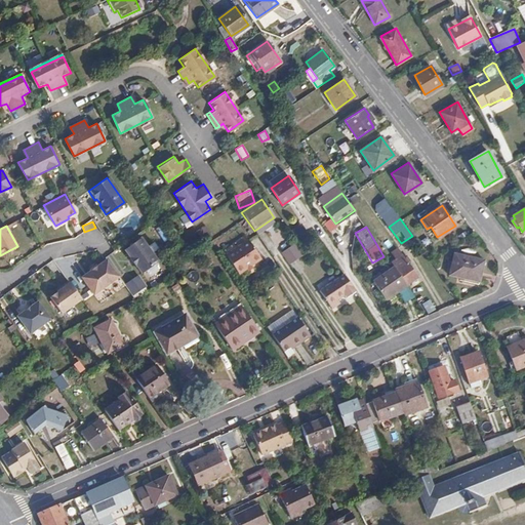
[(138,239),(122,250),(128,259),(130,257),(135,265),(133,266),(139,274),(156,261),(150,253),(146,248),(138,239)]
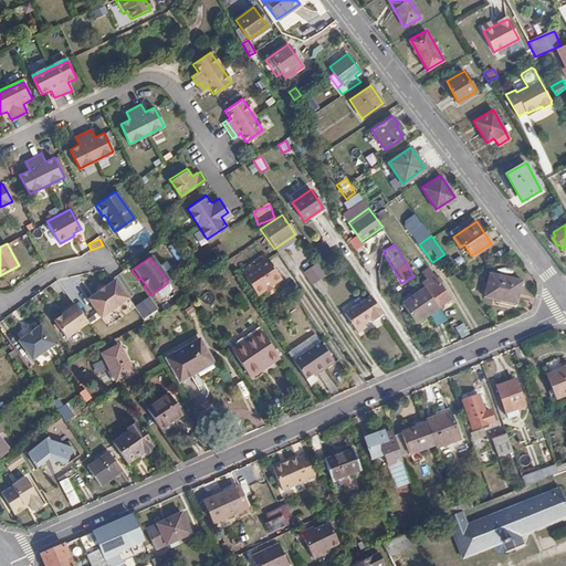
[(266,259),(257,265),(270,285),(280,279),(266,259)]
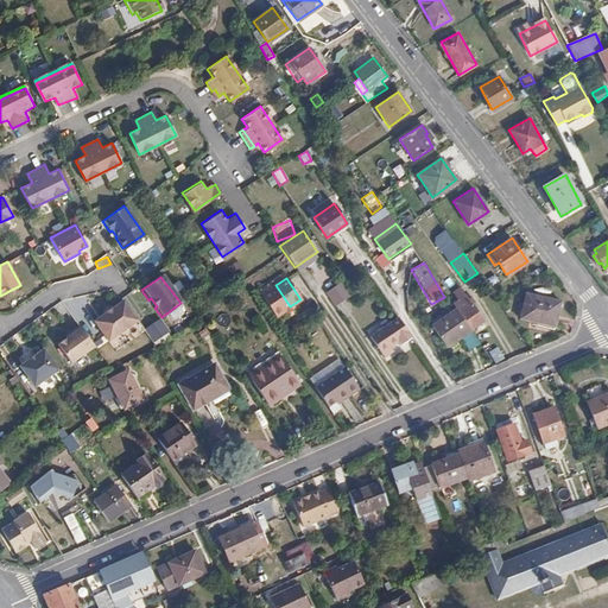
[(175,282),(169,287),(173,293),(179,289),(175,282)]
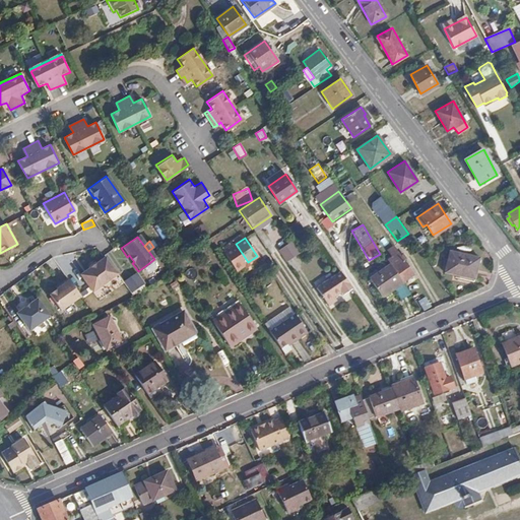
[(293,242),(279,251),(287,262),(300,253),(293,242)]
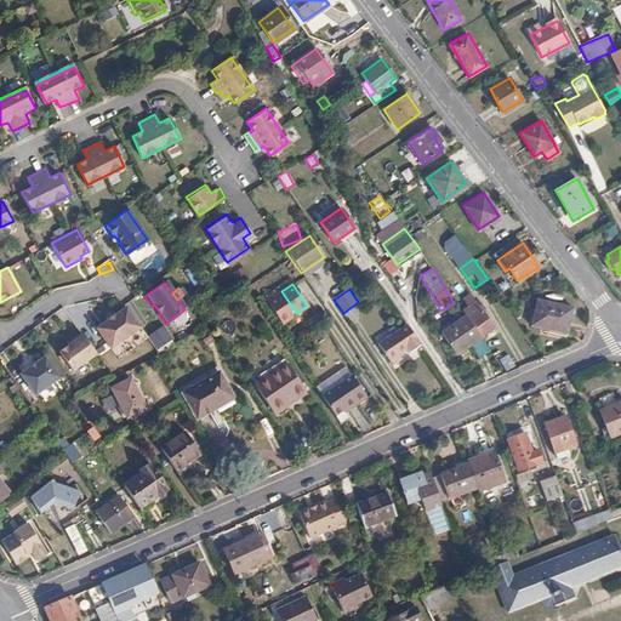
[(296,313),(281,291),(267,302),(281,324),(291,317),(296,313)]
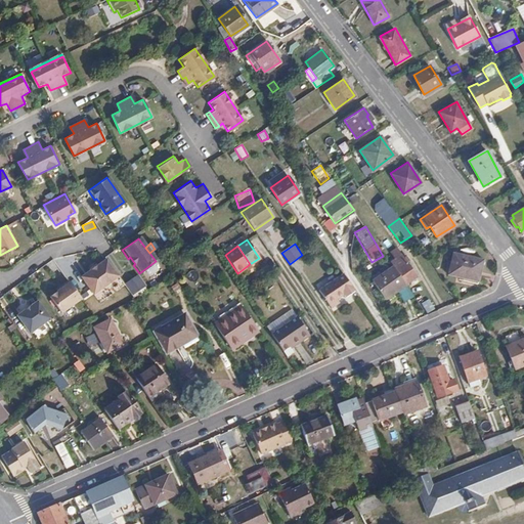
[(398,273),(405,285),(417,276),(407,264),(411,260),(408,255),(403,258),(397,249),(391,253),(395,259),(390,262),(393,267),(398,273)]
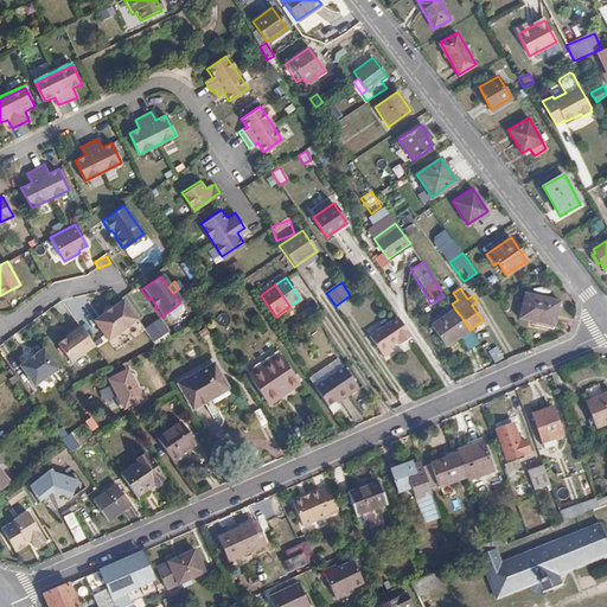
[(554,324),(558,300),(525,292),(519,317),(554,324)]
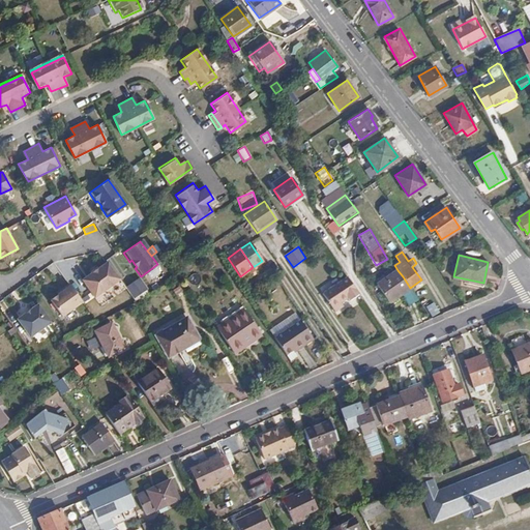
[(90,273),(81,281),(93,298),(118,280),(106,262),(96,269),(90,273)]
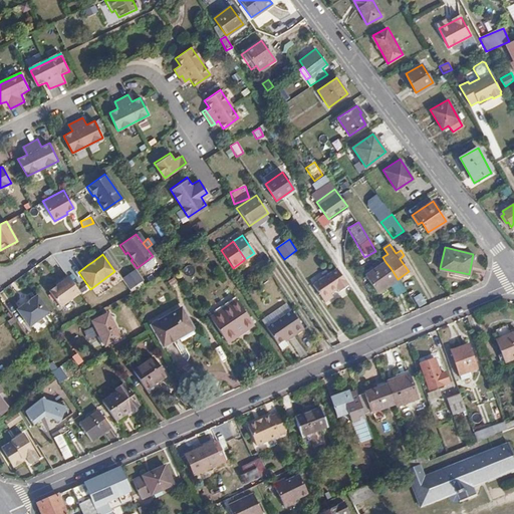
[(377,293),(398,279),(391,268),(386,262),(365,276),(377,293)]
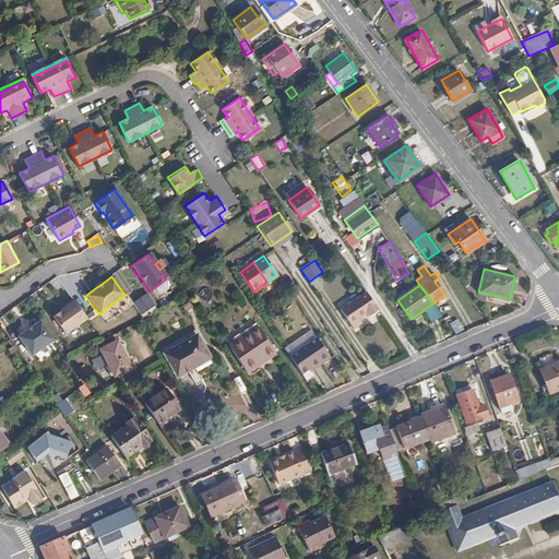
[(370,316),(379,311),(366,292),(340,310),(353,328),(361,322),(359,319),(368,313),(370,316)]
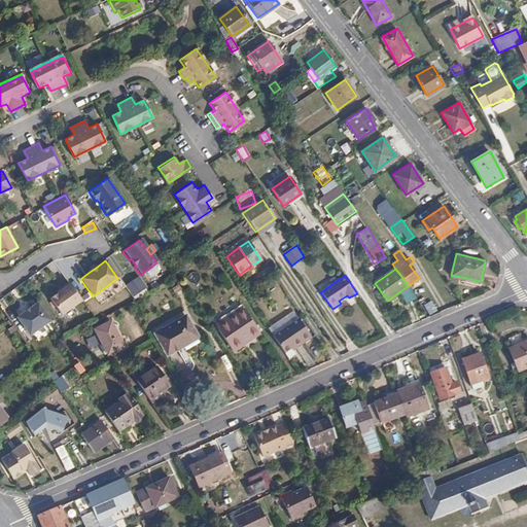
[(140,276),(127,285),(135,296),(148,287),(140,276)]
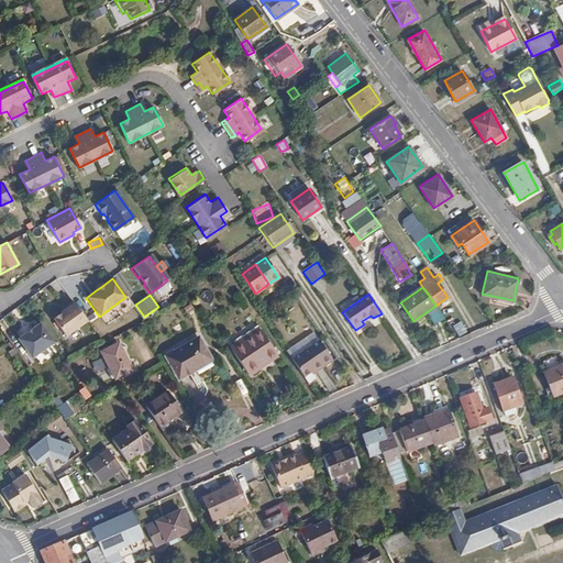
[(61,312),(52,318),(64,337),(86,321),(72,300),(63,307),(65,309),(61,312)]
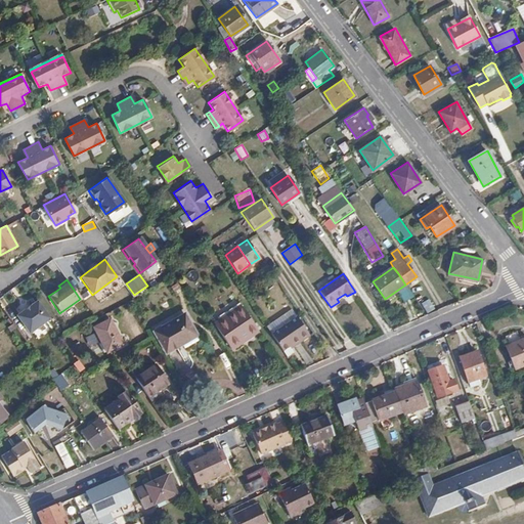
[(24,310),(15,316),(28,333),(48,318),(36,301),(29,306),(30,307),(25,311),(24,310)]
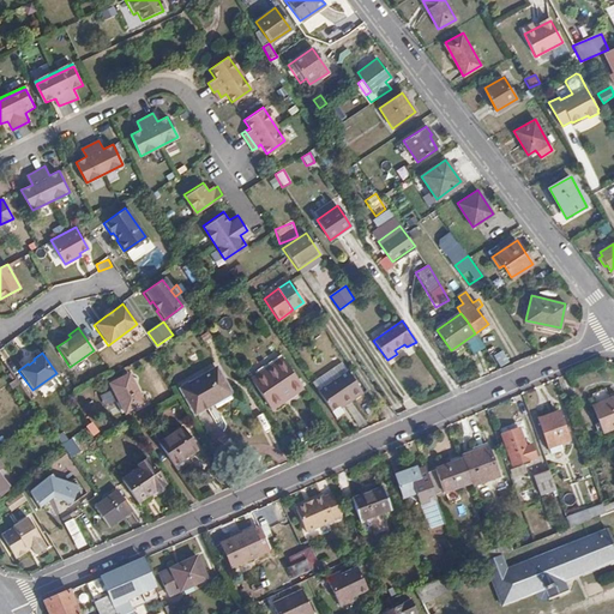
[(294,395),(304,390),(283,360),(253,381),(272,410),(286,401),(284,398),(292,393),(294,395)]
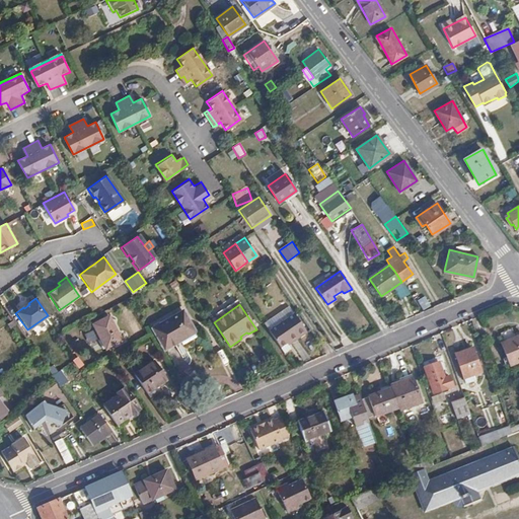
[(286,319),(294,314),(289,307),(282,312),(286,319)]
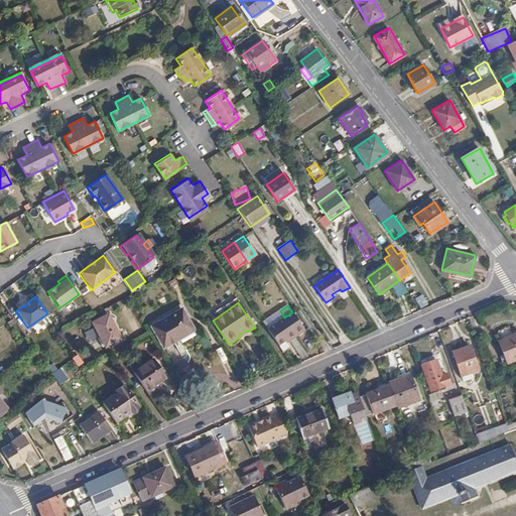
[(197,330),(183,308),(155,327),(166,347),(197,330)]
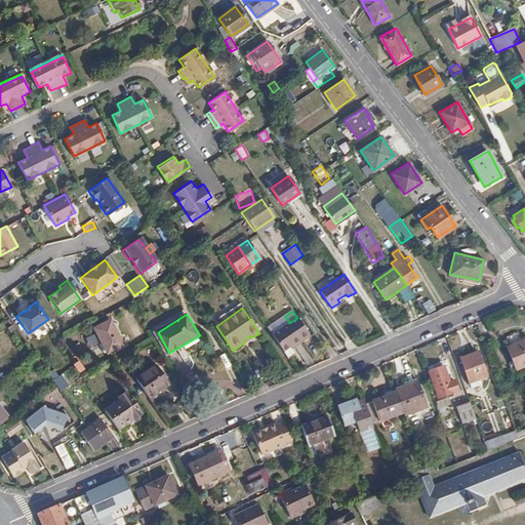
[(272,335),(289,323),(285,316),(268,328),(272,335)]
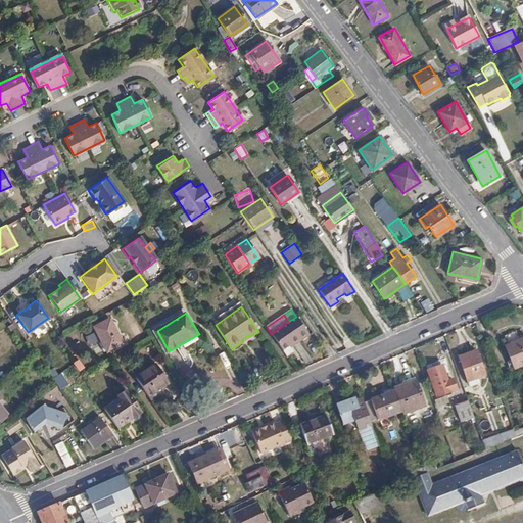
[(288,322),(301,340),(308,334),(296,317),(288,322)]
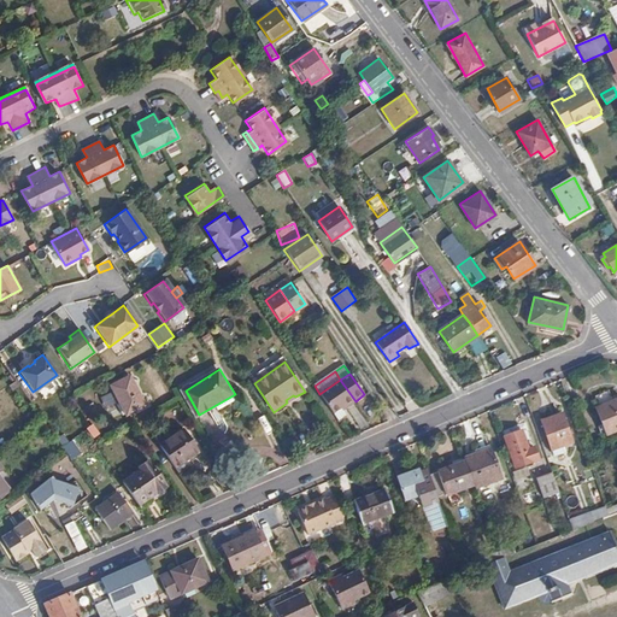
[(144,405),(128,376),(109,386),(124,416),(144,405)]
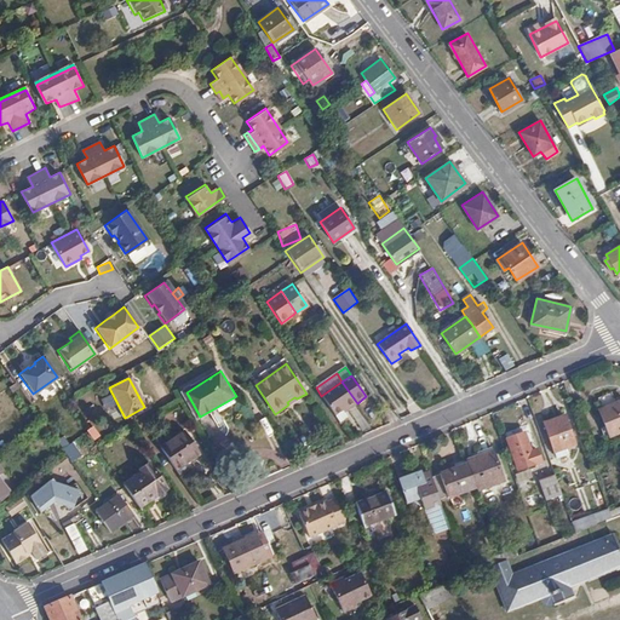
[(350,408),(357,403),(342,382),(321,396),(339,423),(348,417),(344,413),(342,411),(348,407),(350,408)]
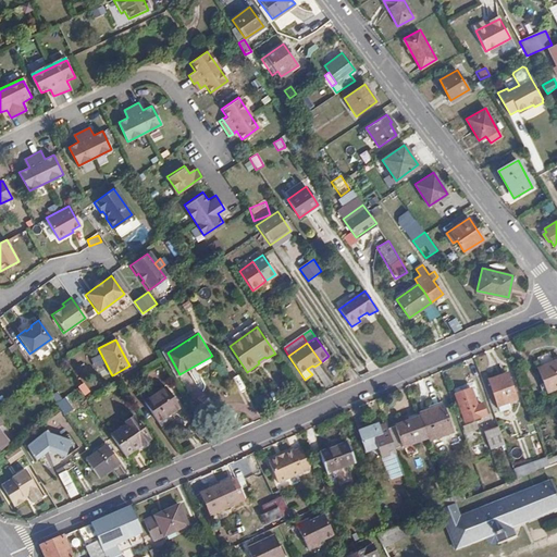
[(556,359),(554,361),(549,353),(537,357),(541,367),(539,368),(546,390),(556,385),(556,359)]
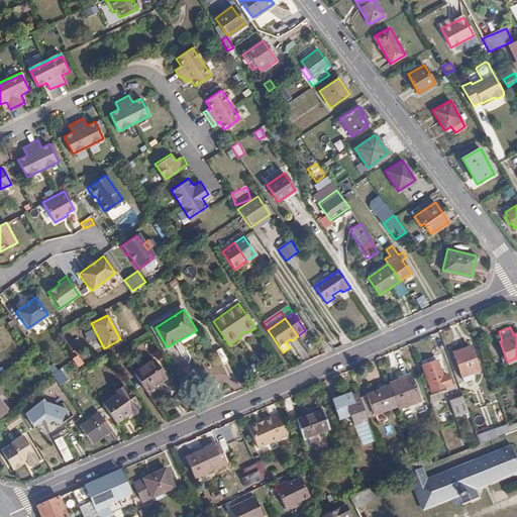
[(479,372),(471,347),(453,353),(461,377),(479,372)]
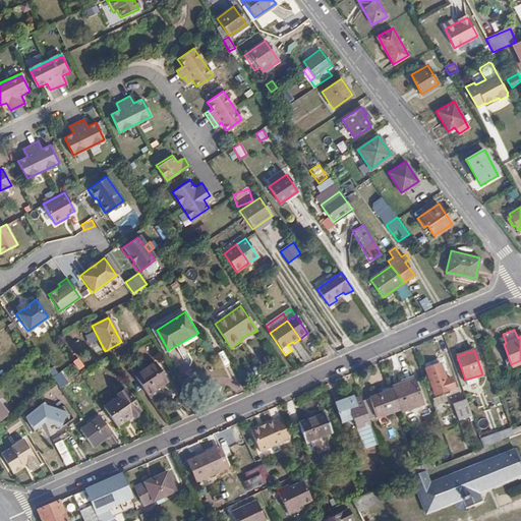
[(445,377),(440,362),(426,367),(435,393),(454,387),(450,375),(445,377)]
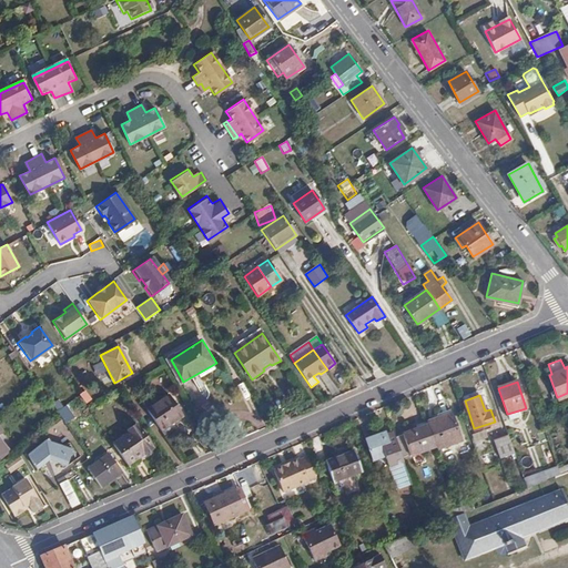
[(149,412),(161,430),(184,415),(171,396),(149,412)]
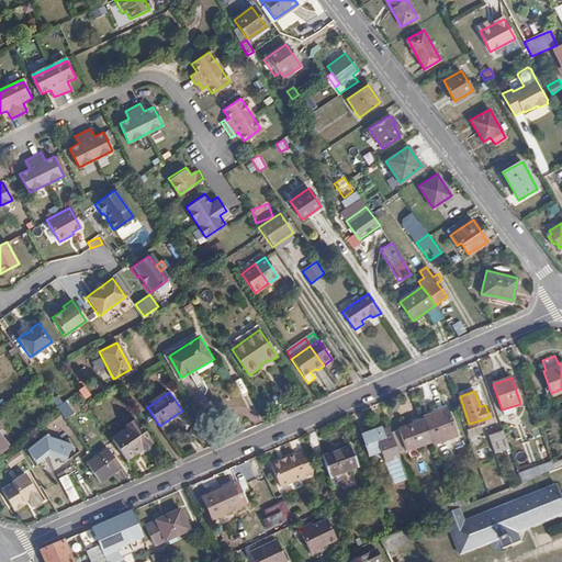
[(56,406),(62,416),(81,405),(76,395),(56,406)]
